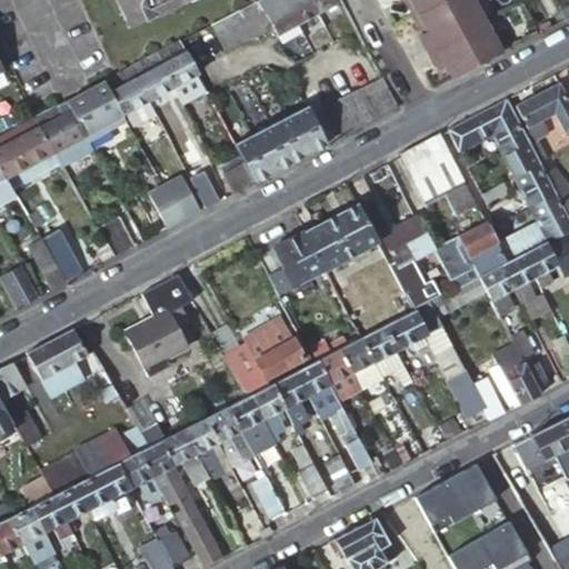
[(119,0),(127,12),(137,7),(143,20),(151,17),(152,19),(180,6),(179,3),(187,0),(119,0)]
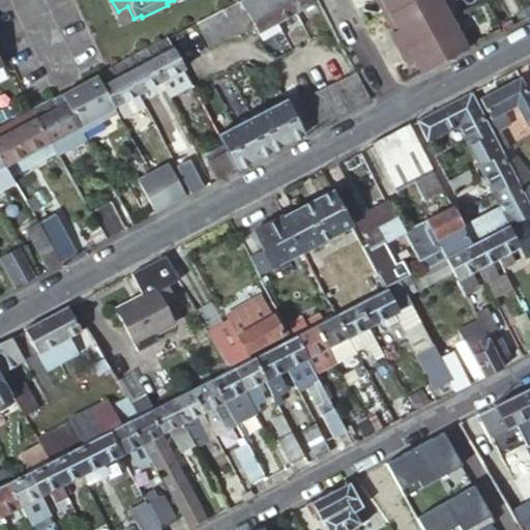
[(258,30),(241,0),(224,8),(238,38),(239,39),(258,30)]
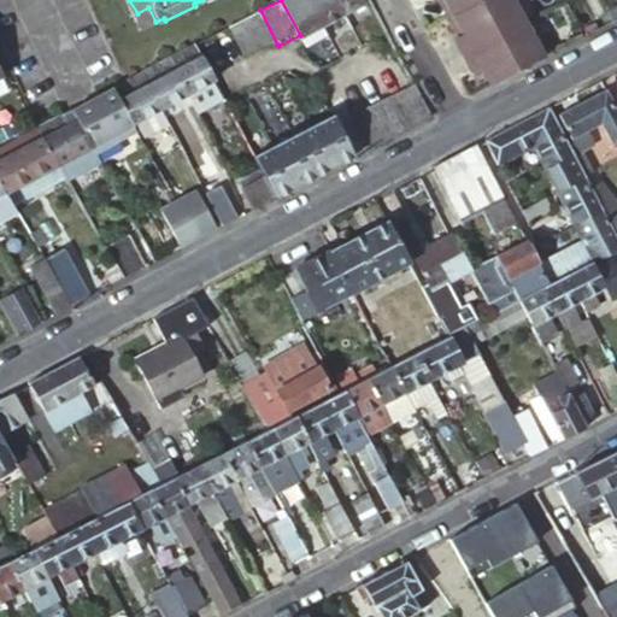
[(324,24),(312,0),(281,0),(300,35),(301,37),(324,24)]
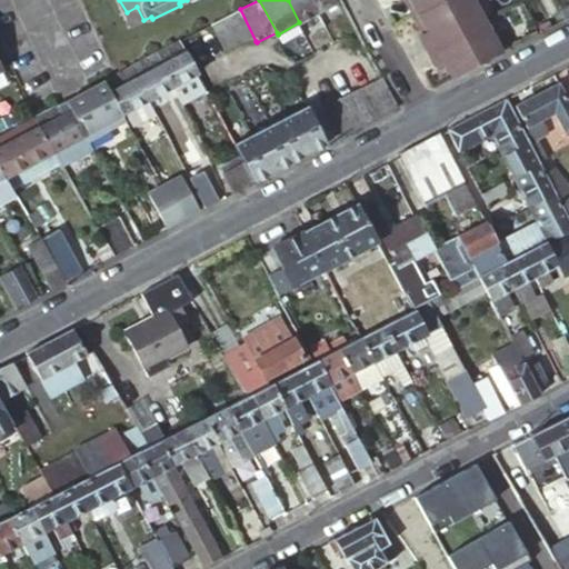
[(312,0),(288,0),(299,22),(319,12),(312,0)]
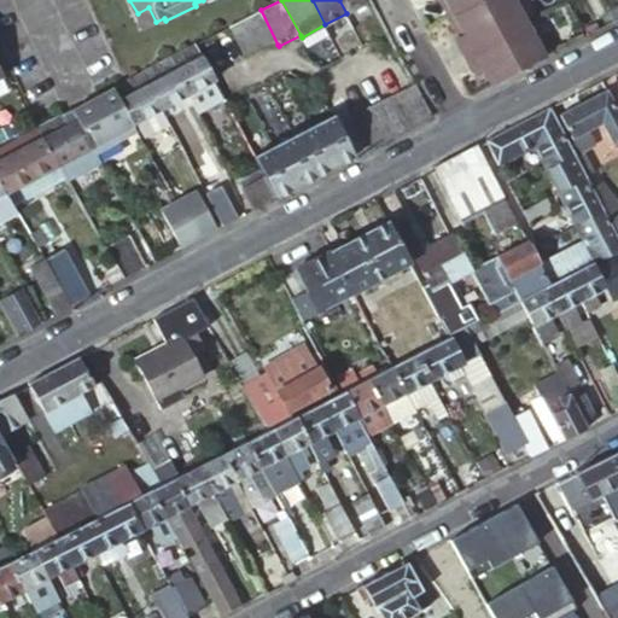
[(372,0),(339,0),(347,13),(372,0)]
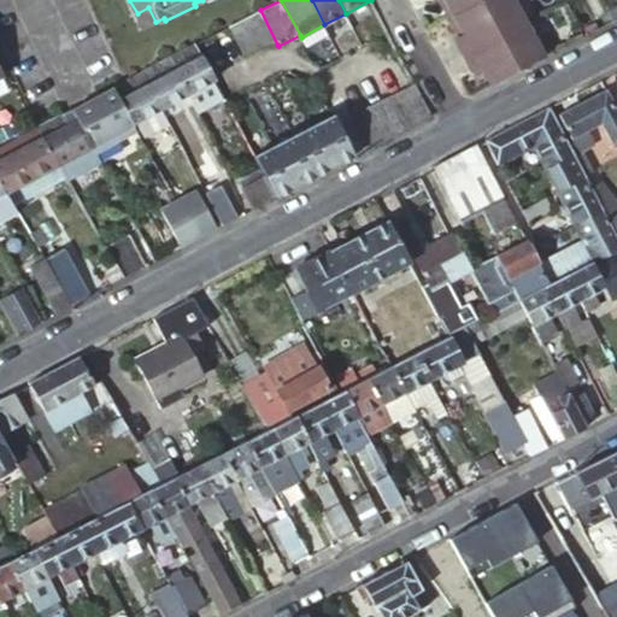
[(434,0),(435,0),(448,0),(454,13),(481,0),(434,0)]
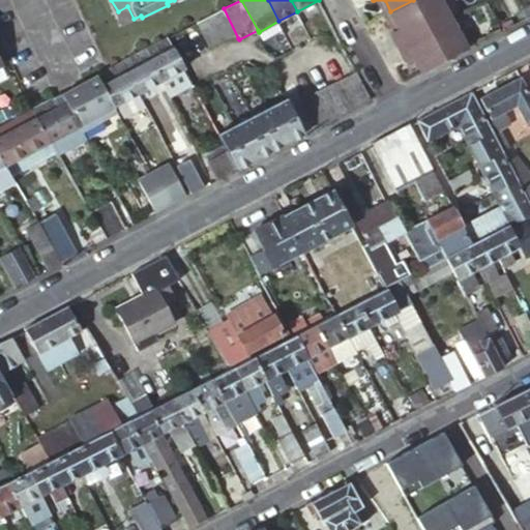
[(378,0),(385,15),(390,11),(385,0),(378,0)]
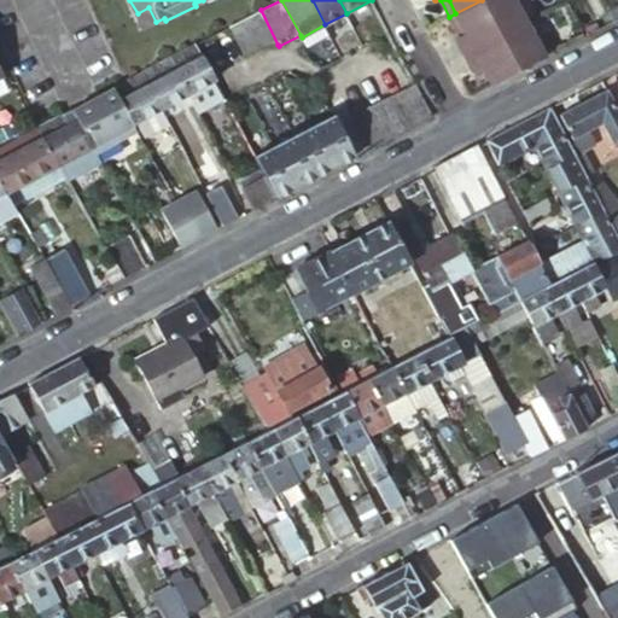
[(525,23),(512,0),(482,0),(455,13),(466,34),(459,36),(455,39),(462,53),(525,23)]
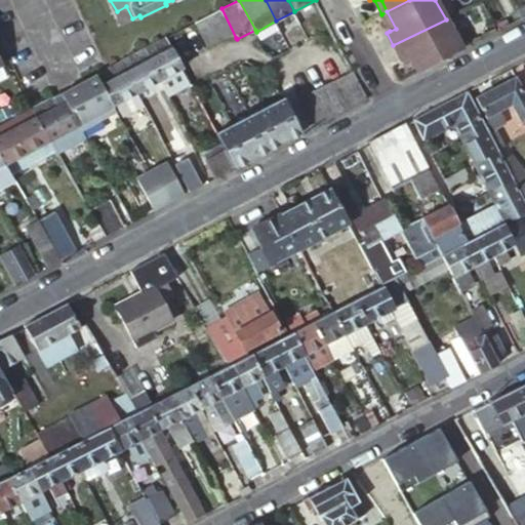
[(126,6),(117,11),(122,23),(132,18),(126,6)]
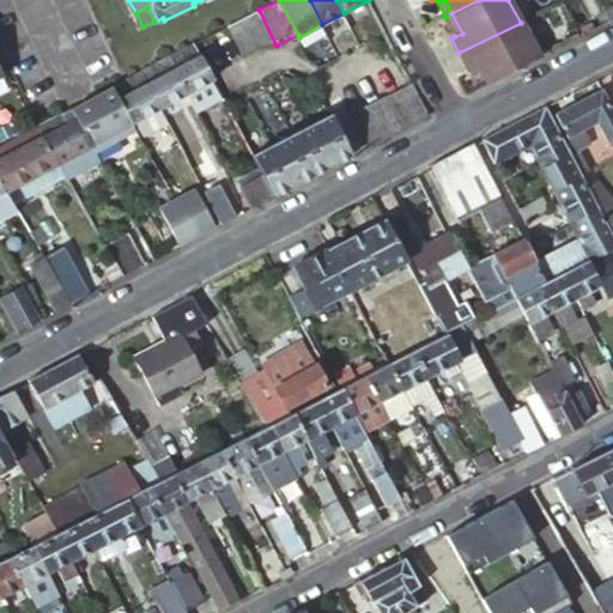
[(259,10),(229,25),(247,60),(275,44),(259,10)]
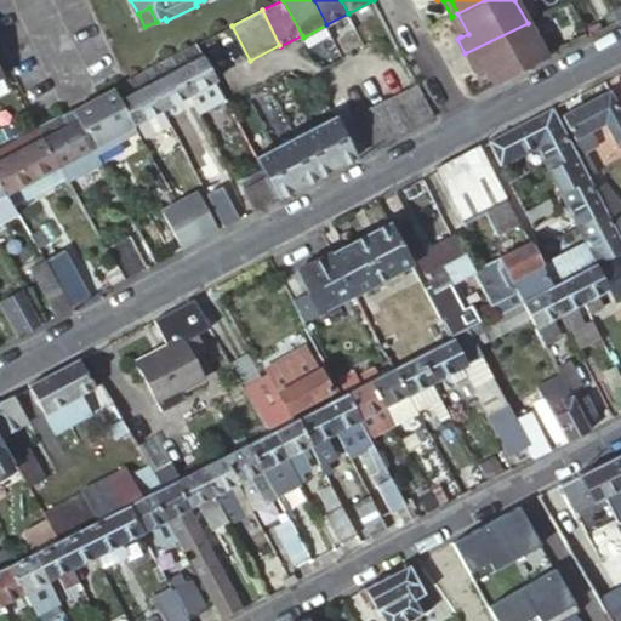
[(457,13),(451,17),(461,36),(468,34),(457,13)]
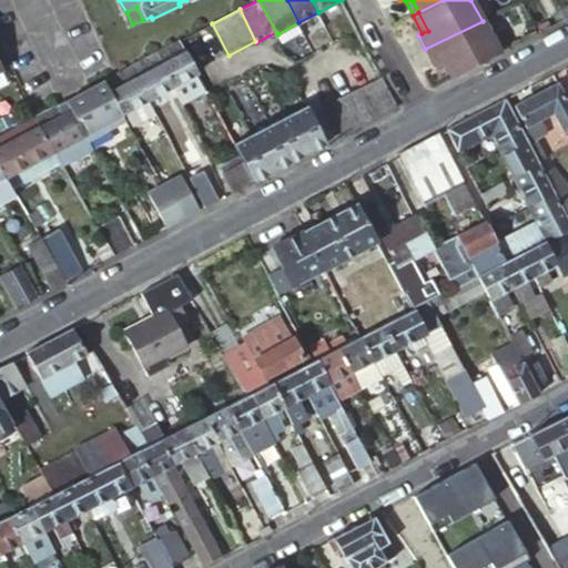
[(499,54),(483,21),(425,49),(433,66),(443,61),(445,66),(452,79),(499,54)]
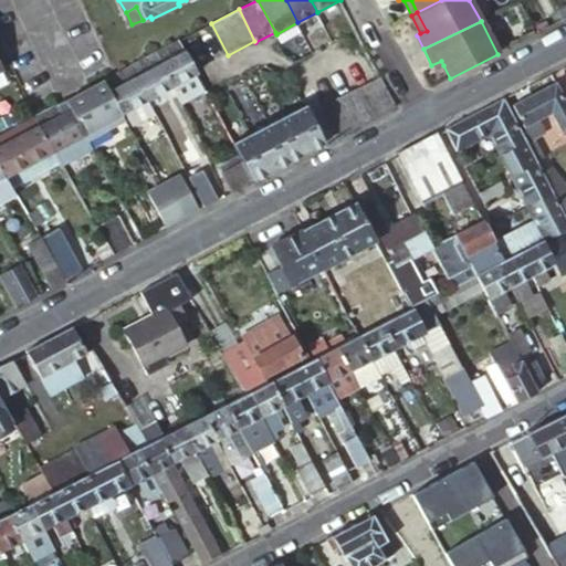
[(180,39),(154,52),(171,83),(176,92),(200,79),(180,39)]
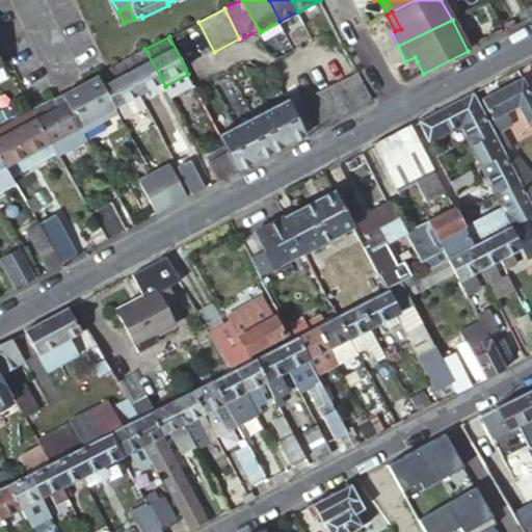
[(144,49),(123,60),(138,90),(161,78),(144,49)]
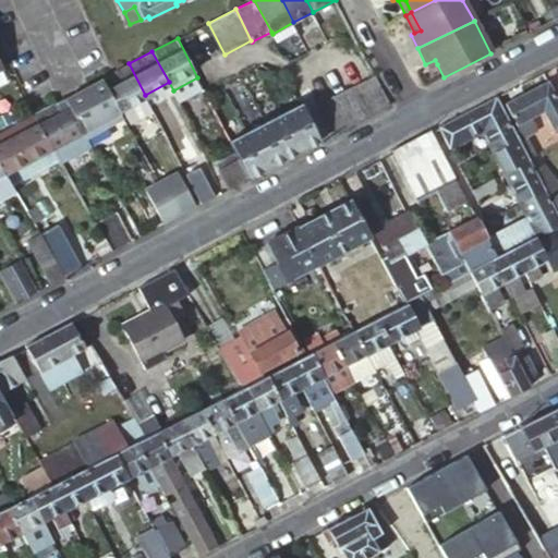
[(435,60),(425,64),(427,69),(437,64),(435,60)]
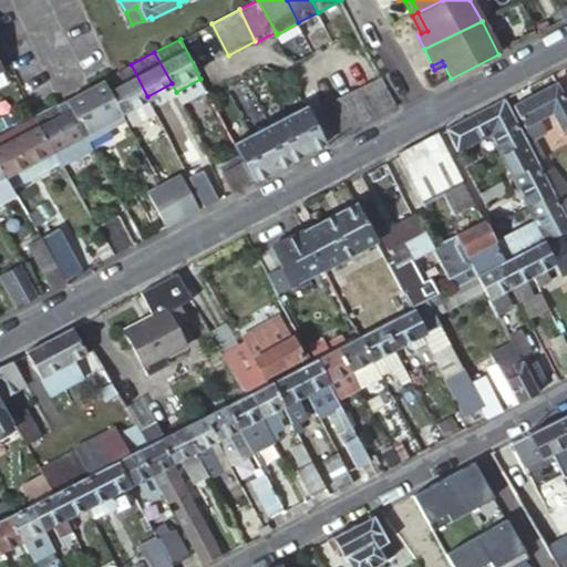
[(131,64),(106,75),(125,111),(130,109),(135,121),(155,110),(147,96),(131,64)]
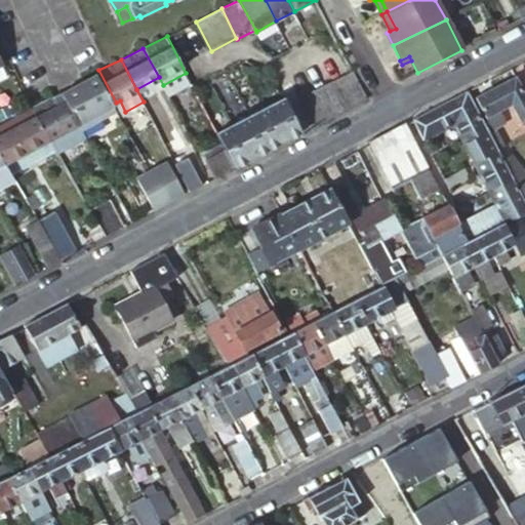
[(82,80),(62,90),(81,127),(119,108),(116,103),(98,70),(93,73),(82,80)]
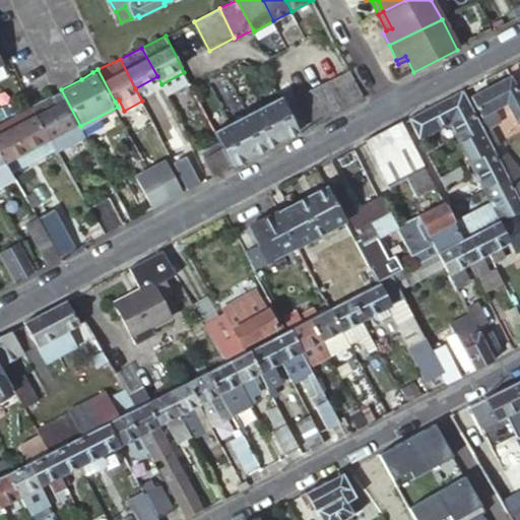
[(363,99),(348,70),(326,81),(328,85),(326,85),(339,111),(363,99)]
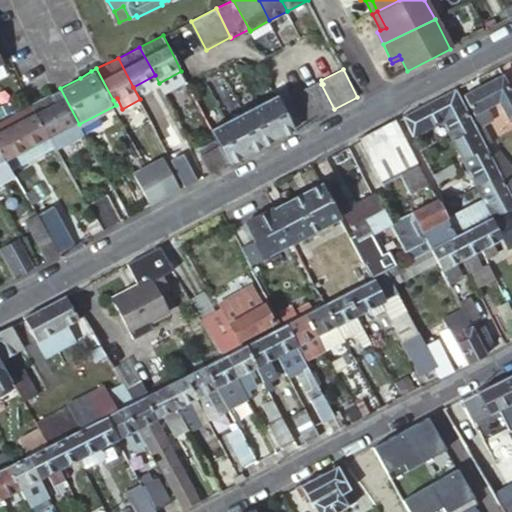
[(511,119),(511,97),(501,77),(463,95),(472,115),(497,103),(503,115),(507,123),(511,119)]
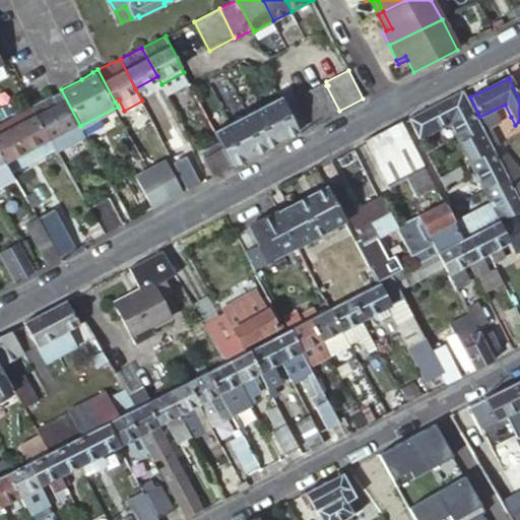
[(308,90),(322,120),(339,111),(326,85),(328,85),(326,81),(308,90)]
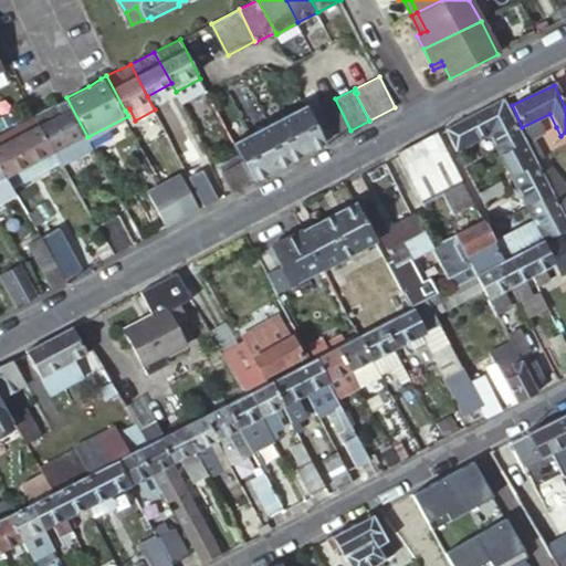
[(66,97),(37,114),(42,124),(43,123),(62,159),(63,161),(93,146),(87,137),(66,97)]
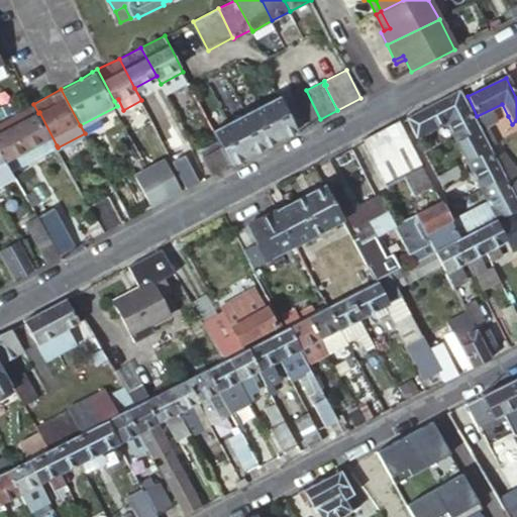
[(295,96),(309,124),(320,119),(306,90),(295,96)]
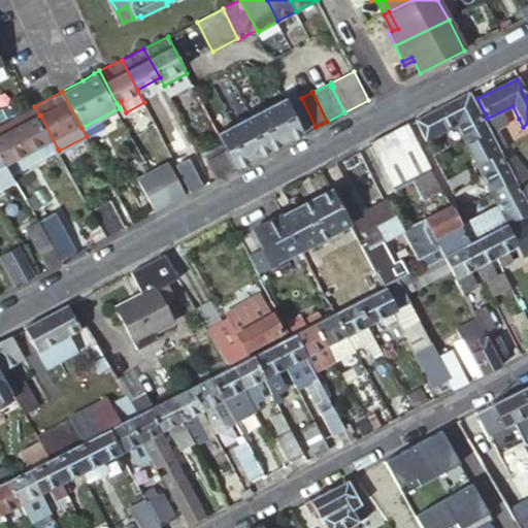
[(487,128),(469,93),(415,121),(426,141),(457,123),(465,139),(467,138),(487,128)]
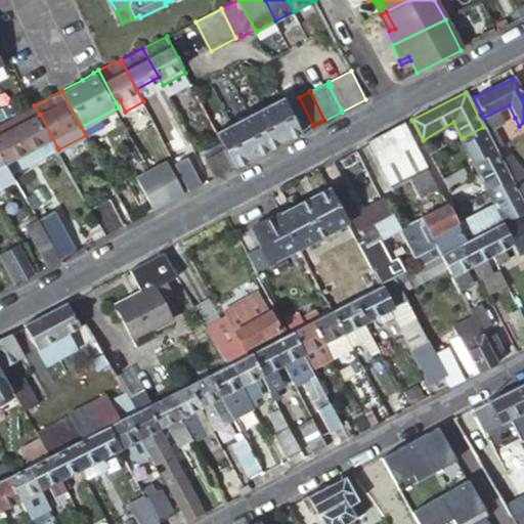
[(264,107),(282,142),(299,133),(281,98),(264,107)]
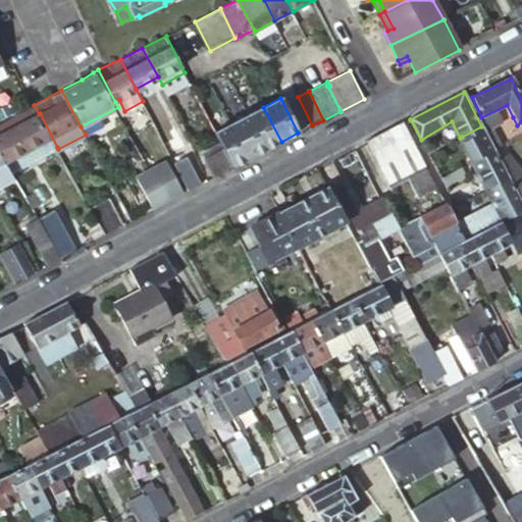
[(34,105),(33,106),(0,123),(0,146),(13,171),(57,147),(40,113),(39,114),(34,105)]
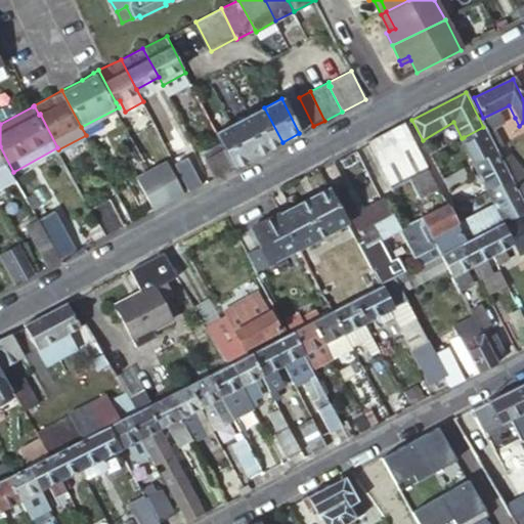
[(509,105),(483,118),(489,130),(515,118),(509,105)]
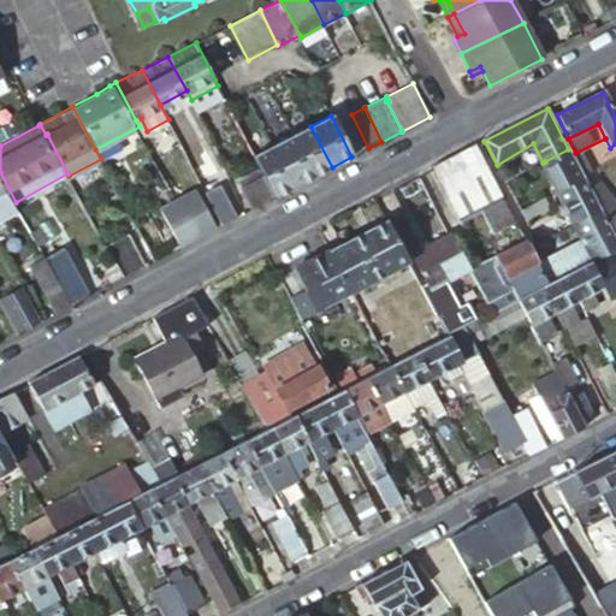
[(311,126),(291,136),(313,177),(332,167),(311,126)]
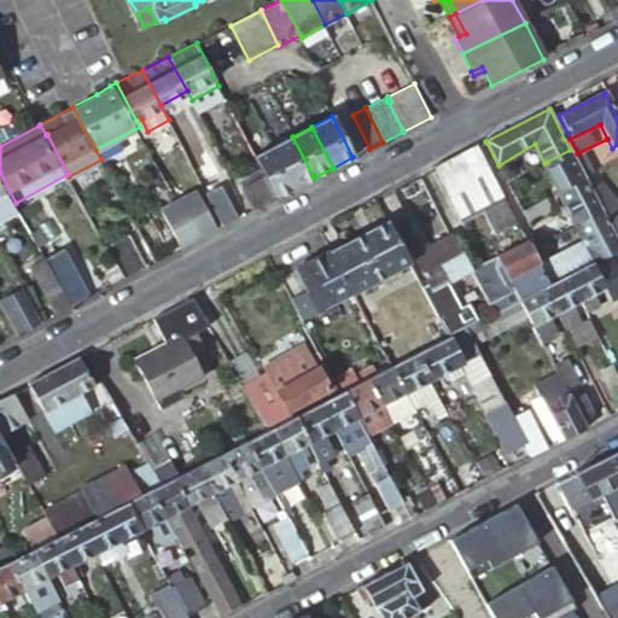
[(159,136),(149,143),(180,200),(191,194),(159,136)]
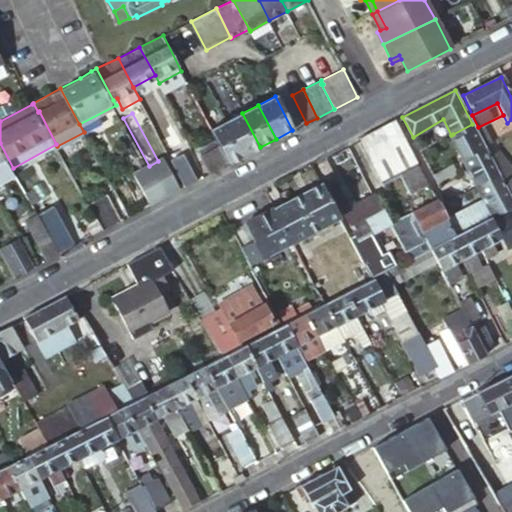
[(242,113),(226,121),(244,155),(260,147),(242,113)]
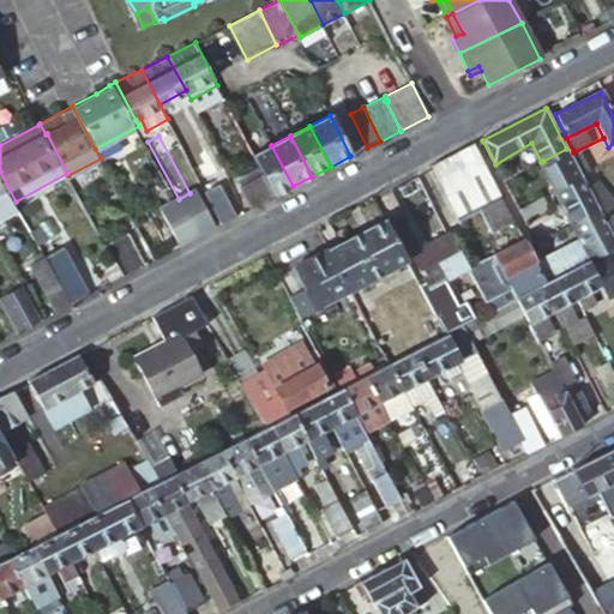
[(264,176),(275,196),(293,186),(271,145),(253,155),(262,170),(264,176)]
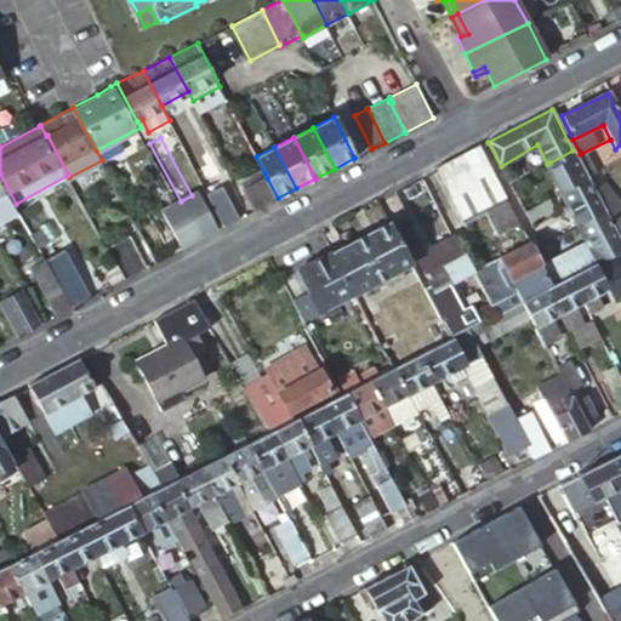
[(436,167),(438,172),(465,226),(474,243),(518,222),(478,147),(436,167)]
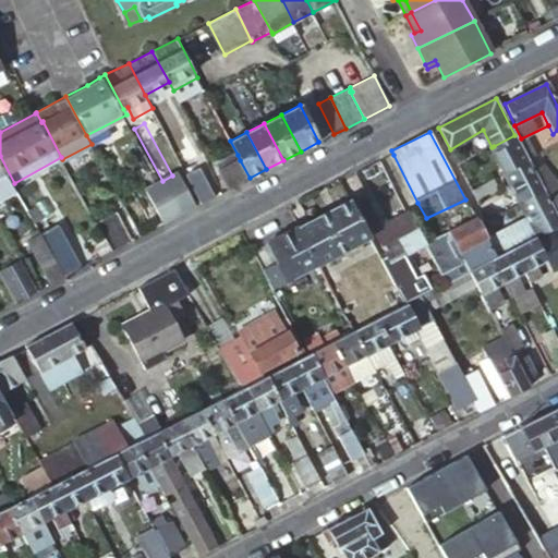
[(529,164),(514,135),(494,146),(492,147),(507,176),(529,164)]
